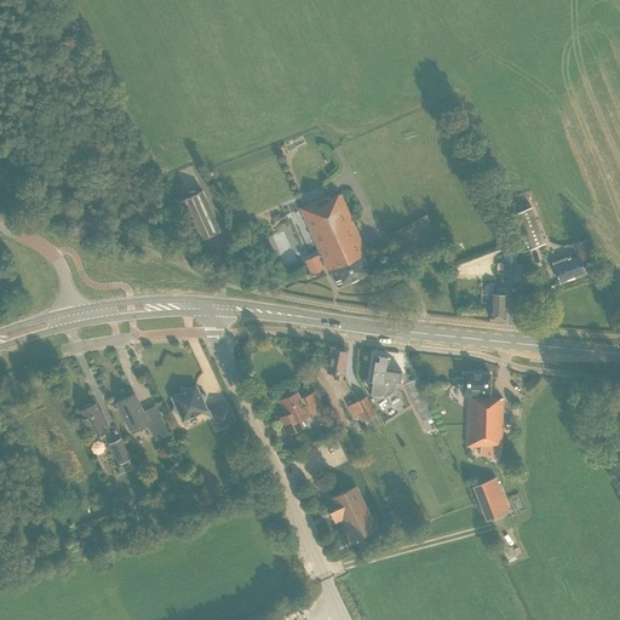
[(202,190),(179,200),(197,241),(220,231),(202,190)]
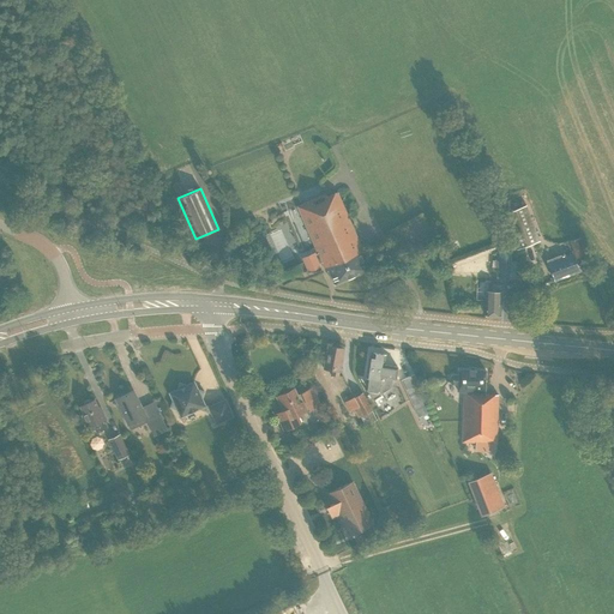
[(326,194),(298,206),(318,253),(314,254),(313,253),(304,258),(305,262),(308,270),(309,272),(320,268),(318,264),(321,263),(326,272),(329,271),(335,284),(368,270),(361,252),(363,251),(337,192),(327,197),(326,194)]
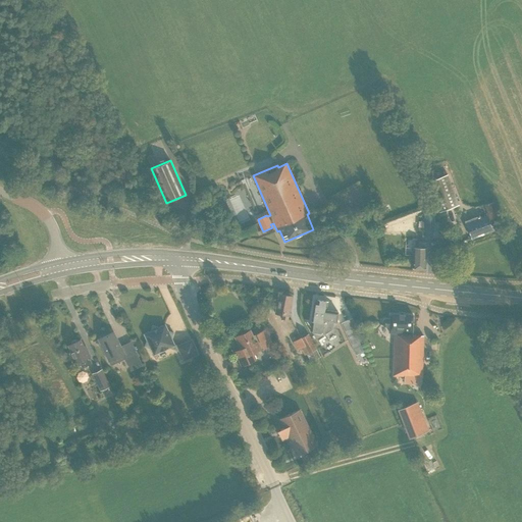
[(460,205),(448,173),(427,181),(439,212),(460,205)]
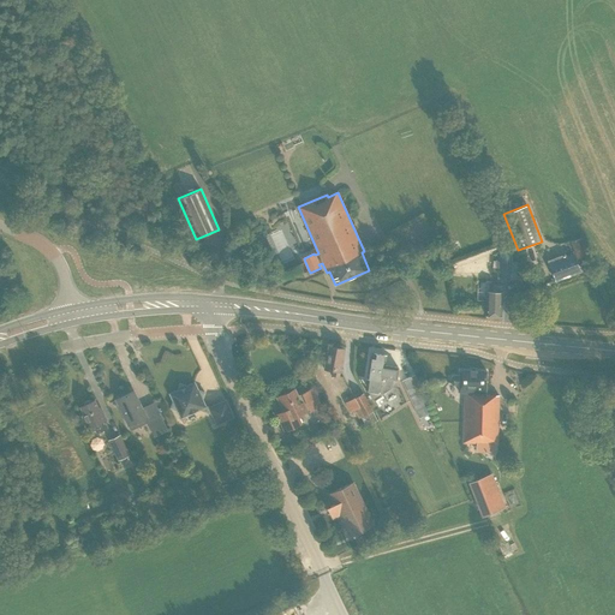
[(502,262),(511,260),(507,245),(499,248),(502,262)]
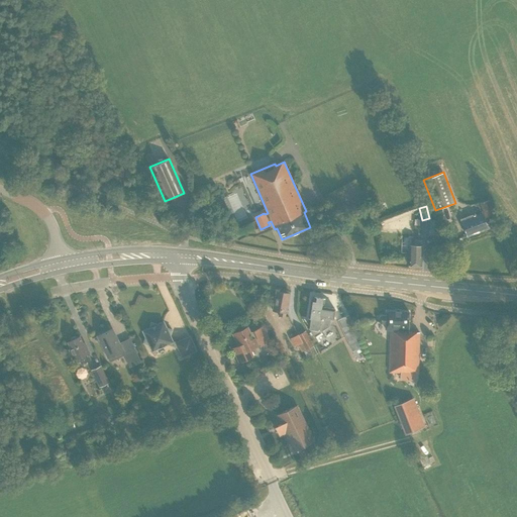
[(233,219),(230,214),(224,217),(226,222),(233,219)]
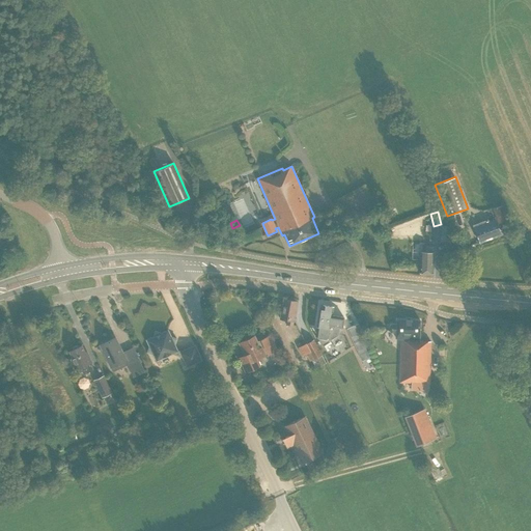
[(479,243),(501,234),(495,220),(488,222),(487,220),(483,221),(484,224),(474,228),(479,243)]
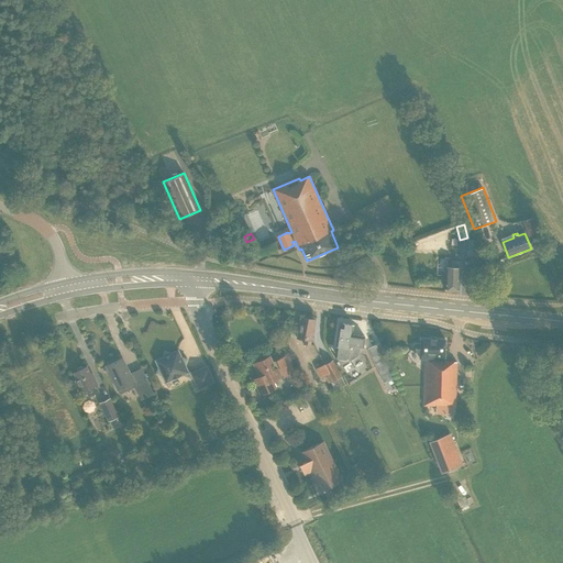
[(283,247),(279,240),(274,243),(276,250),(283,247)]
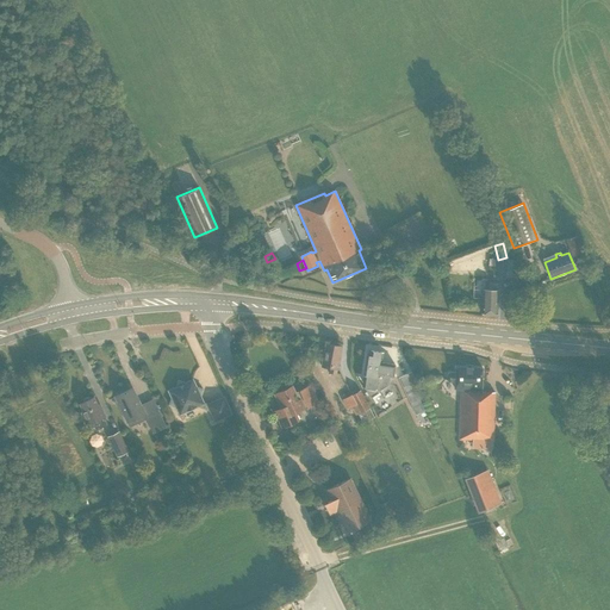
[(489,282),(489,290),(483,290),(481,313),(497,313),(498,291),(498,282),(489,282)]
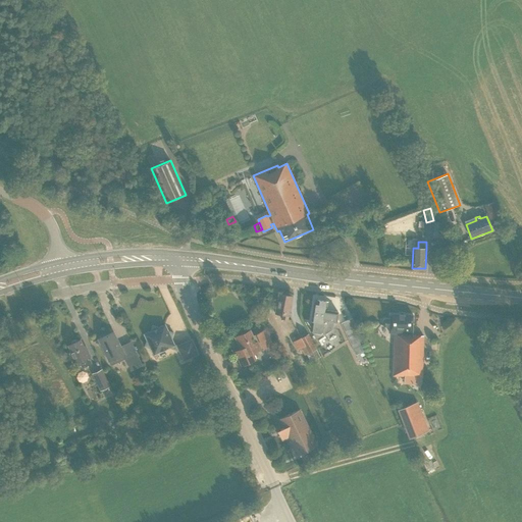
[(281,318),(288,319),(293,296),(278,294),(275,313),(282,314),(281,318)]
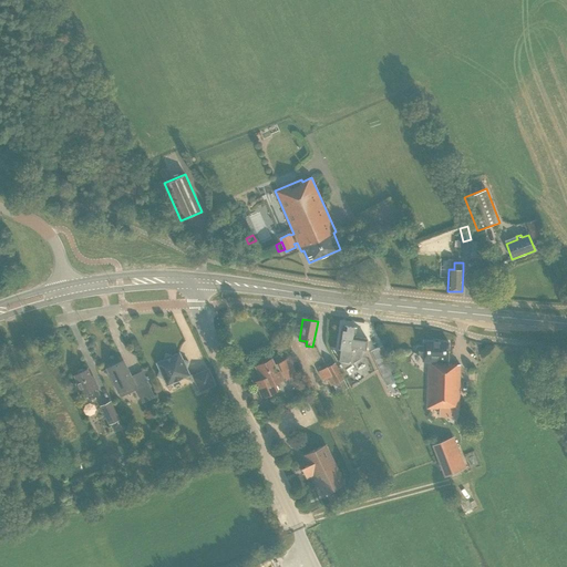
[(367,339),(354,337),(356,327),(344,326),(344,328),(341,328),(338,348),(339,348),(338,354),(342,354),(341,361),(352,363),(361,358),(362,349),(366,350),(367,339)]
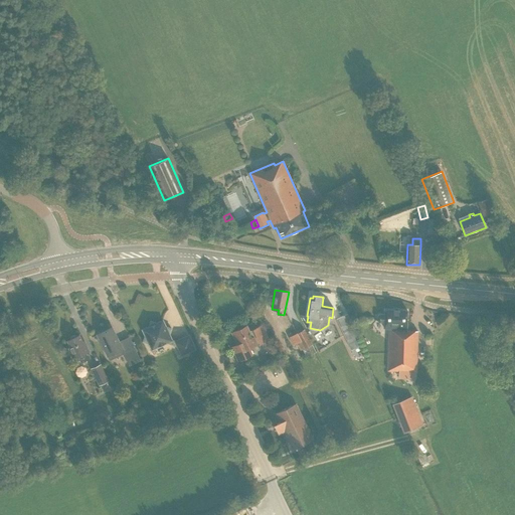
[(416,371),(417,331),(406,331),(407,310),(384,310),(384,314),(379,314),(377,316),(377,320),(379,322),(384,322),(384,328),(388,328),(387,370),(388,370),(388,373),(391,373),(391,371),(416,371)]
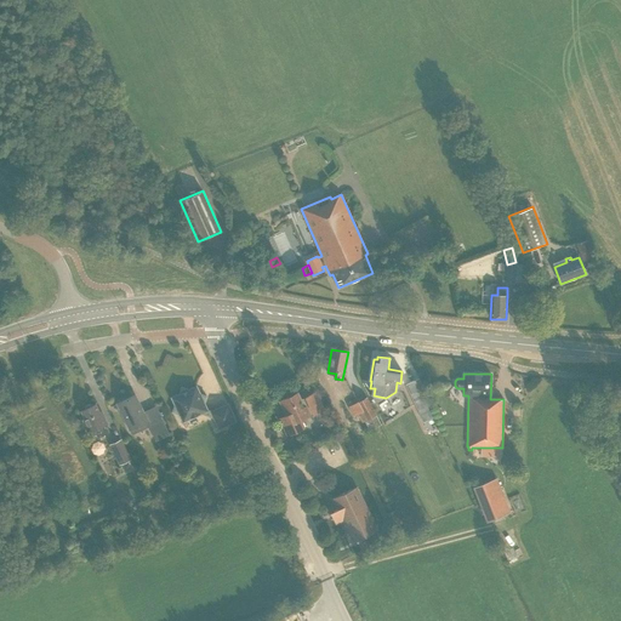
[(182,387),(174,411),(181,414),(184,421),(208,410),(205,403),(208,396),(182,387)]
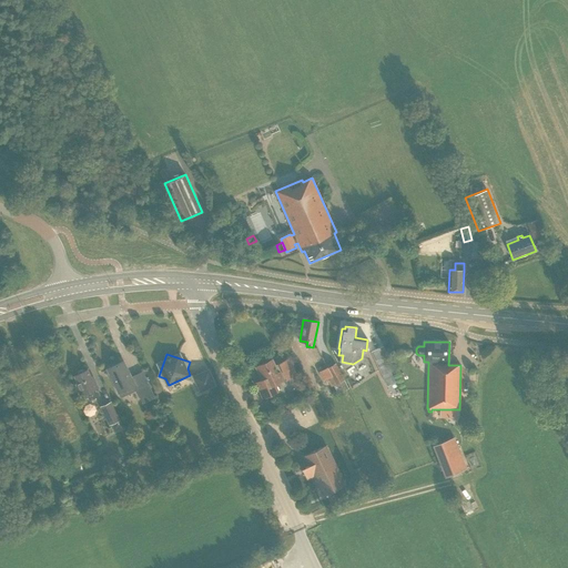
[(385,356),(375,361),(383,376),(387,386),(397,382),(385,356)]
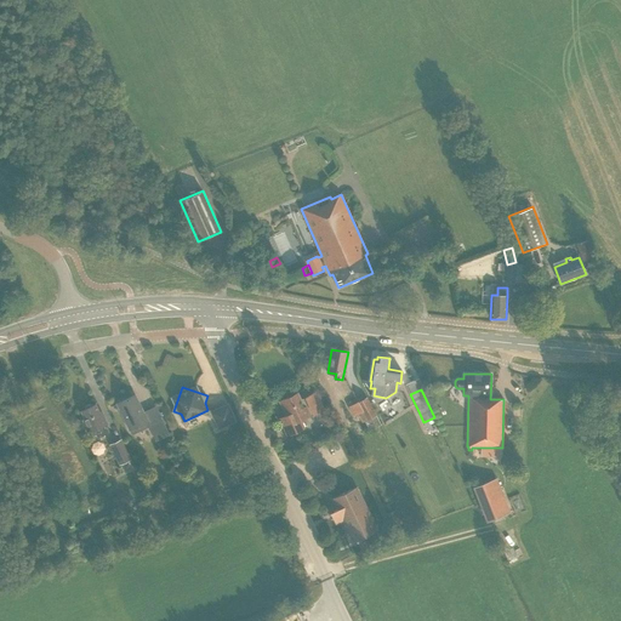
[(281,422),(288,436),(305,427),(303,427),(300,420),(325,409),(317,392),(301,399),(297,392),(280,400),(289,420),(283,423),(283,422),(281,422)]
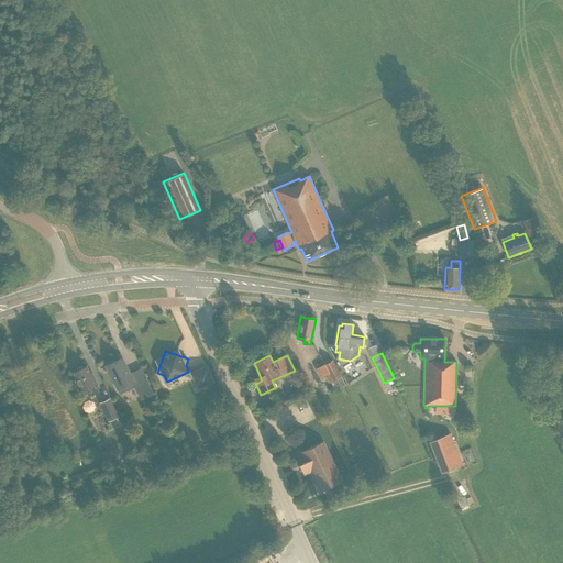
[(134,382),(123,357),(107,365),(119,389),(134,382)]
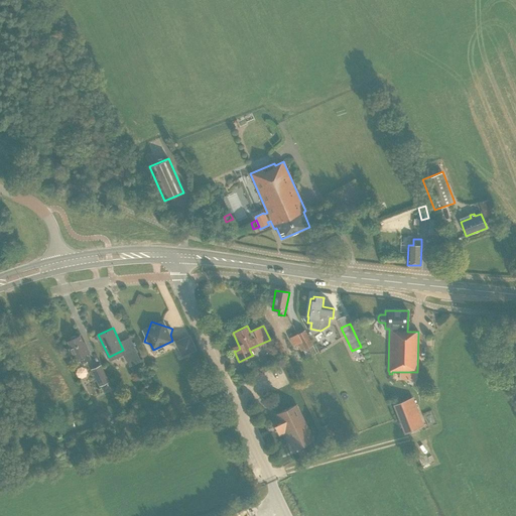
[(316,353),(312,345),(305,330),(290,338),(294,346),(297,344),(301,352),(303,351),(307,358),(316,353)]
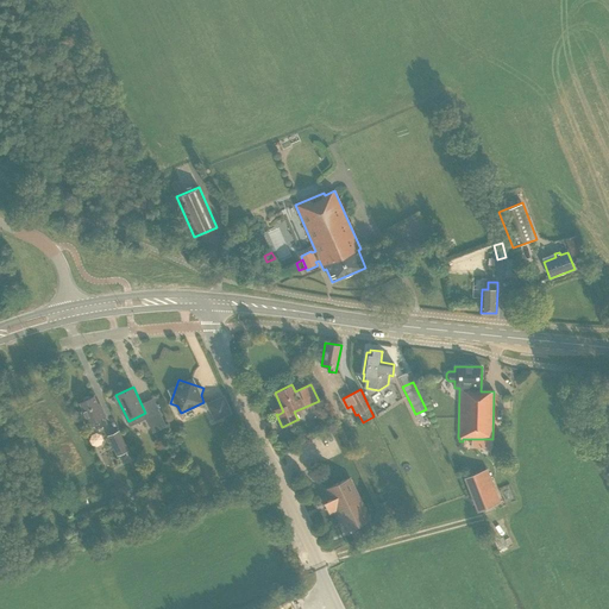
[(105,416),(106,415),(101,403),(99,403),(95,396),(92,397),(89,396),(87,396),(85,399),(85,401),(81,402),(85,410),(82,412),(88,424),(90,422),(94,431),(108,424),(105,416)]
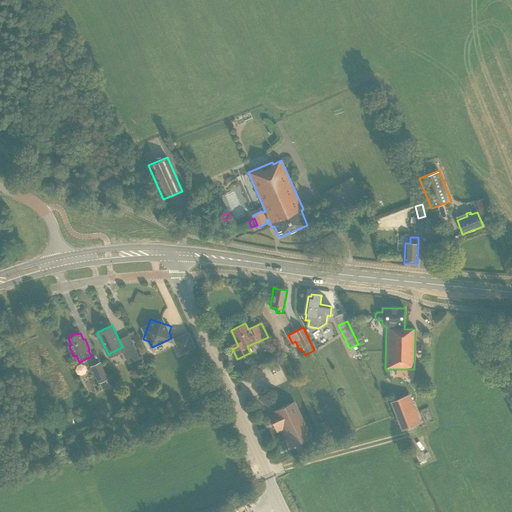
[(194,346),(188,333),(175,339),(181,353),(194,346)]
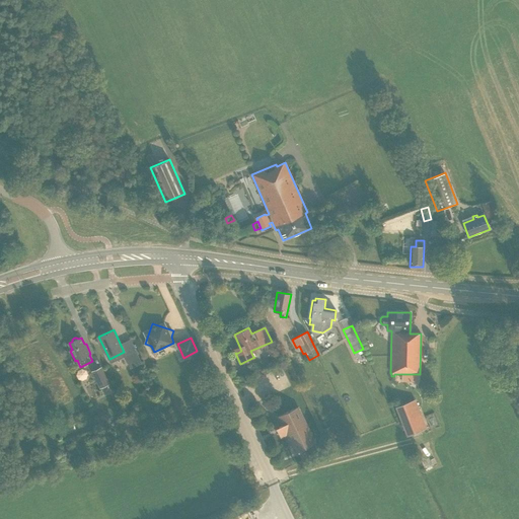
[(124,354),(131,368),(142,363),(136,348),(124,354)]
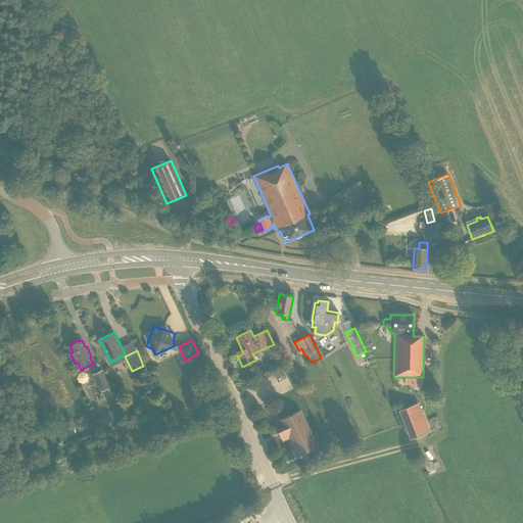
[(110,387),(102,370),(92,374),(100,391),(110,387)]
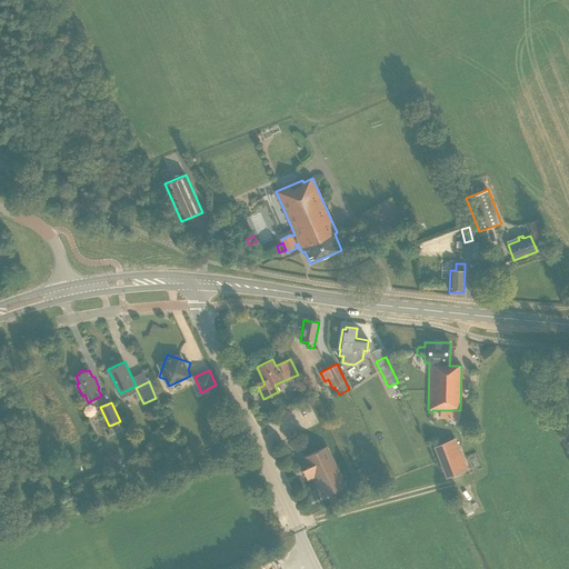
[(466,469),(453,438),(433,447),(446,477),(466,469)]
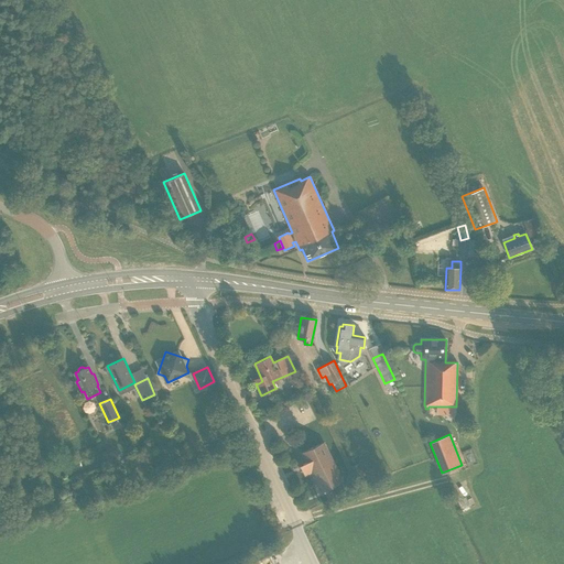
[(307,462),(300,466),(305,476),(312,473),(321,490),(343,480),(324,442),(302,452),(307,462)]
